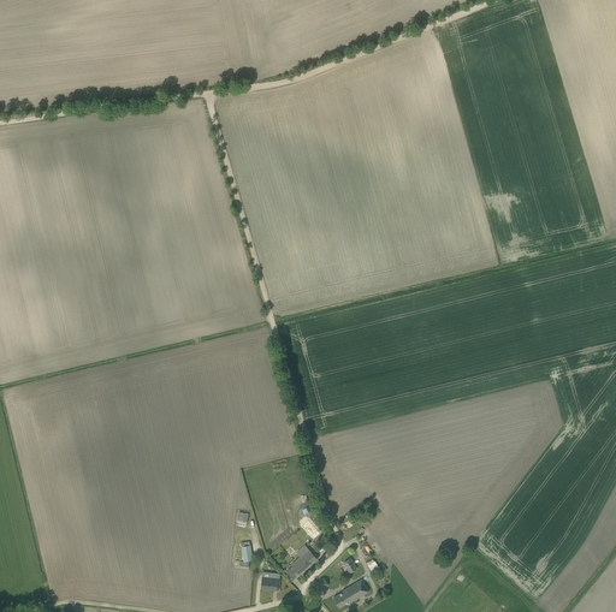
[(240,509),(237,518),(246,522),(249,511),(240,509)]
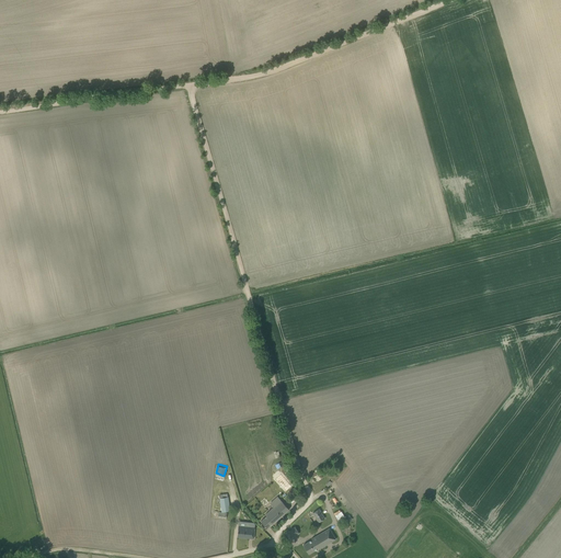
[(229,493),(220,494),(221,509),(230,508),(229,493)]
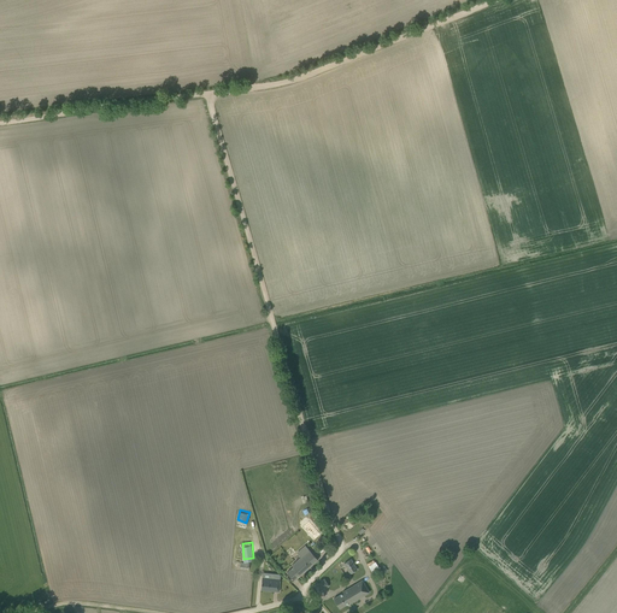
[(287,569),(294,577),(318,556),(309,547),(292,563),(293,564),(287,569)]
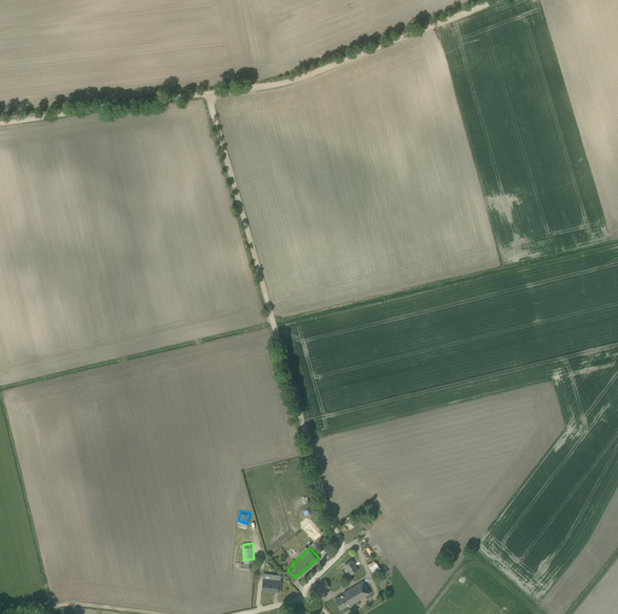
[(344,561),(350,572),(357,567),(351,556),(344,561)]
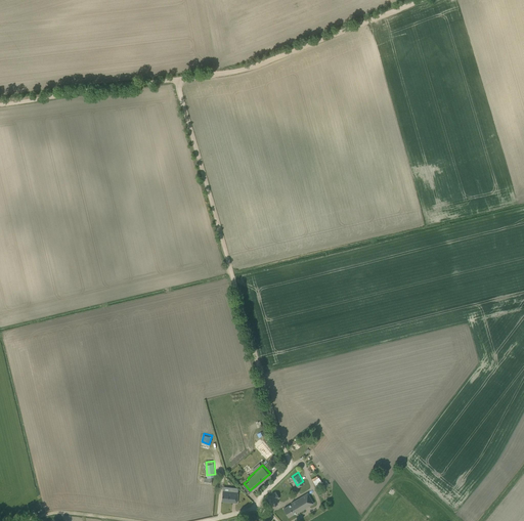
[(318,475),(312,478),(316,484),(322,481),(318,475)]
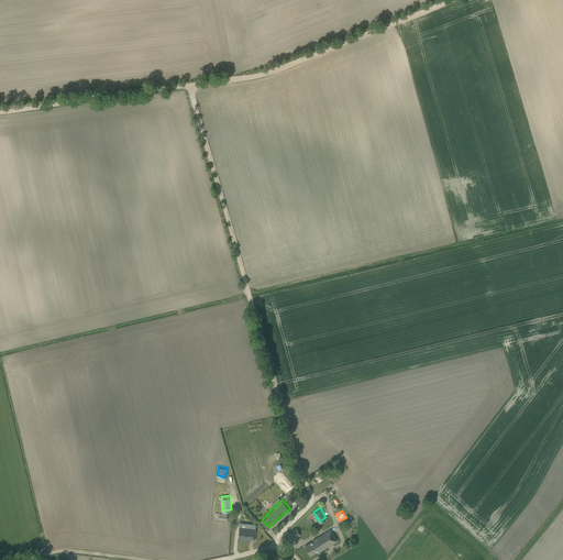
[(238,536),(254,537),(255,526),(245,525),(245,524),(239,524),(238,536)]
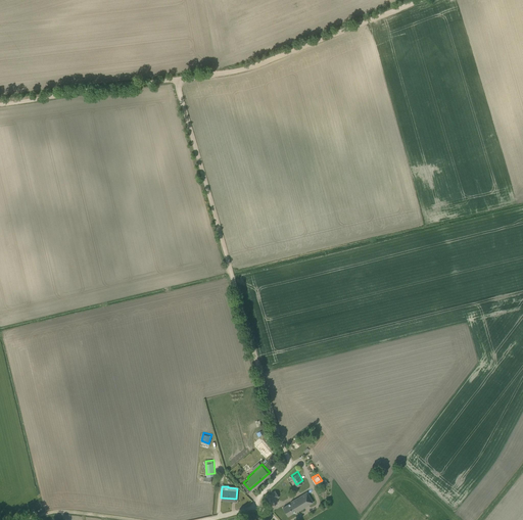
[(272,490),(270,492),(269,491),(266,493),(270,500),(279,494),(275,488),(272,490)]
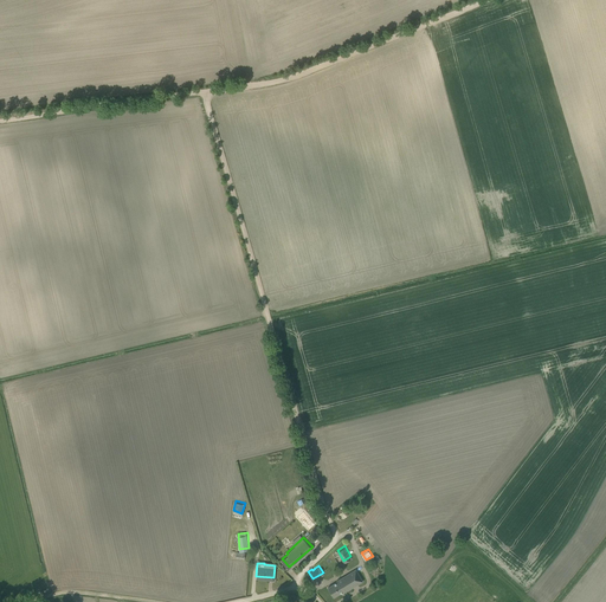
[(328,584),(333,594),(342,589),(343,590),(363,578),(355,567),(336,578),(337,578),(328,584)]
